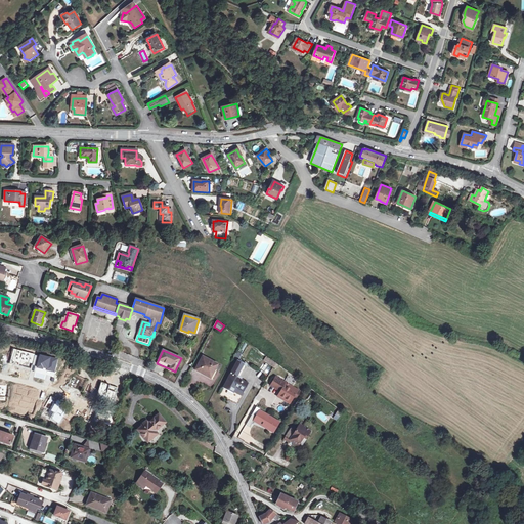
[(197,370),(201,373),(202,372),(212,377),(213,374),(216,368),(218,365),(203,357),(197,370)]
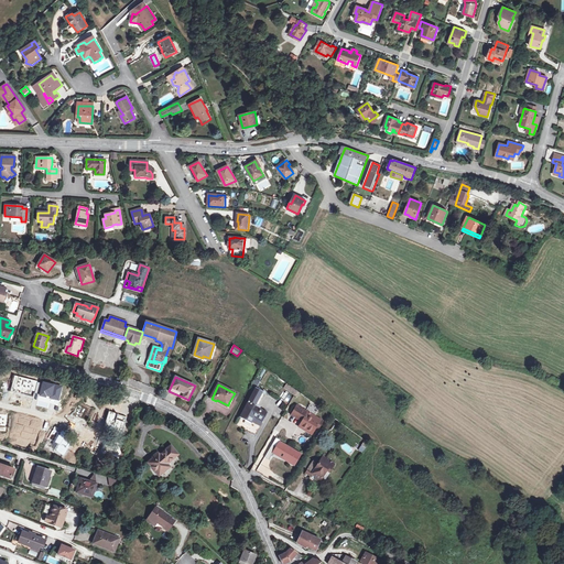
[(284,388),(295,396),(297,391),(288,384),(284,388)]
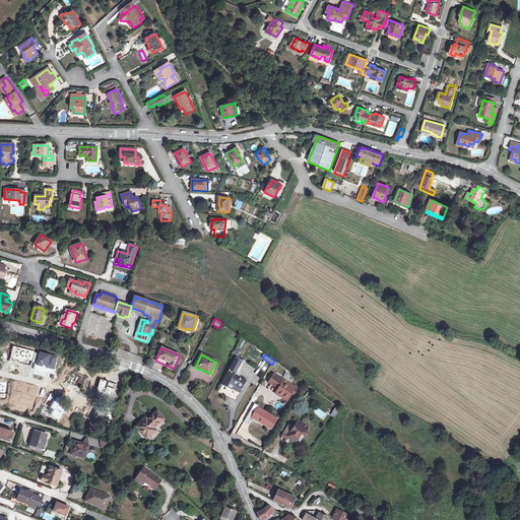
[(240,377),(236,375),(237,373),(243,362),(236,358),(221,385),(233,391),(235,386),(242,390),(247,380),(240,377)]
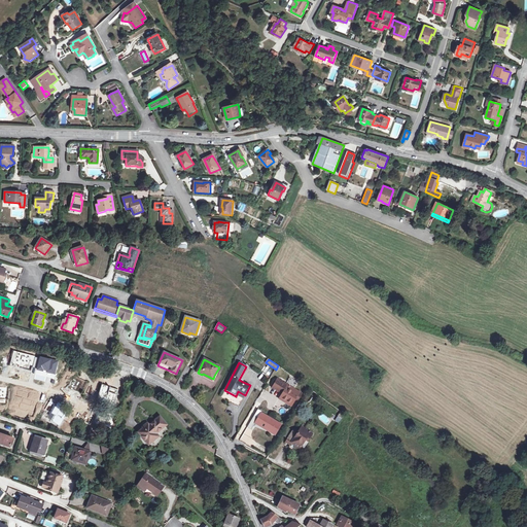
[(50,391),(60,396),(63,391),(75,388),(80,391),(85,381),(78,378),(77,377),(56,383),(55,385),(50,391)]
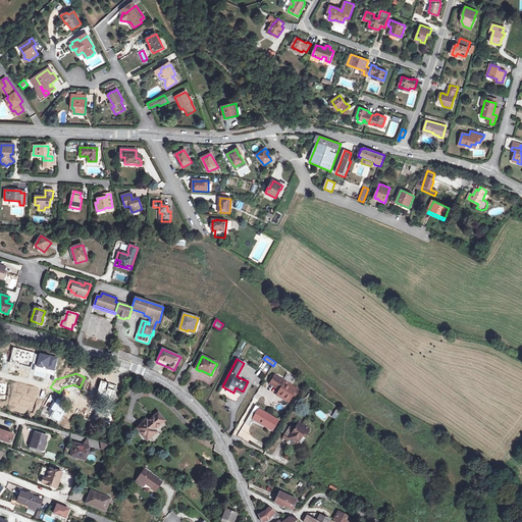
[(277,395),(289,402),(293,396),(295,398),(299,389),(297,388),(285,381),(275,375),(270,383),(277,387),(278,387),(280,389),(277,395)]
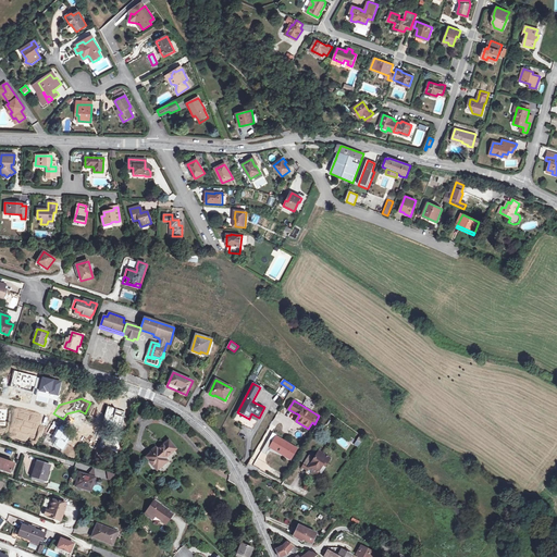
[(273,432),(269,438),(273,442),(276,436),(283,440),(284,438),(273,432)]
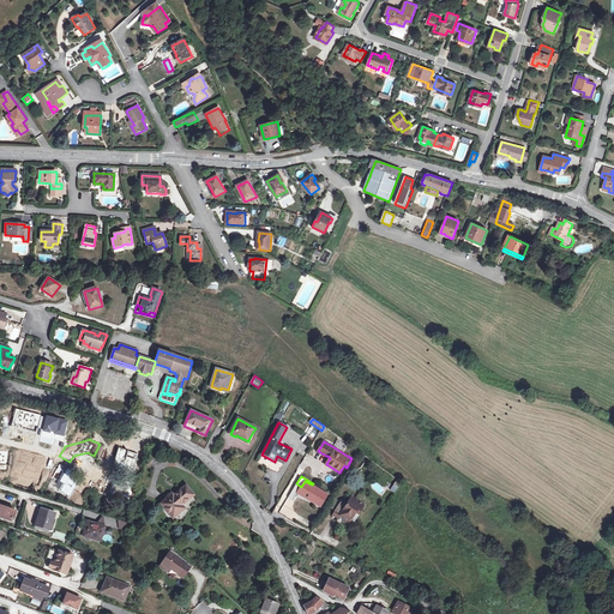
[(296,483),(288,498),(293,500),(299,492),(311,499),(309,500),(320,506),(327,494),(312,485),(305,481),(301,487),(296,483)]
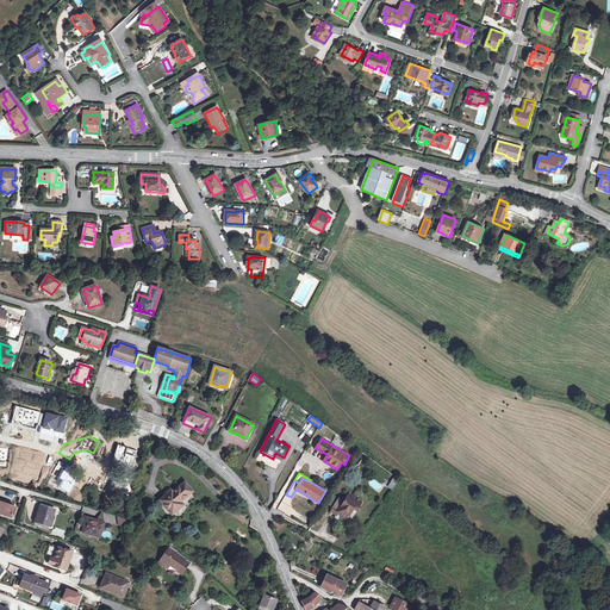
[(160,500),(170,514),(176,509),(178,511),(185,505),(181,502),(193,492),(186,481),(173,492),(168,497),(167,496),(160,500)]
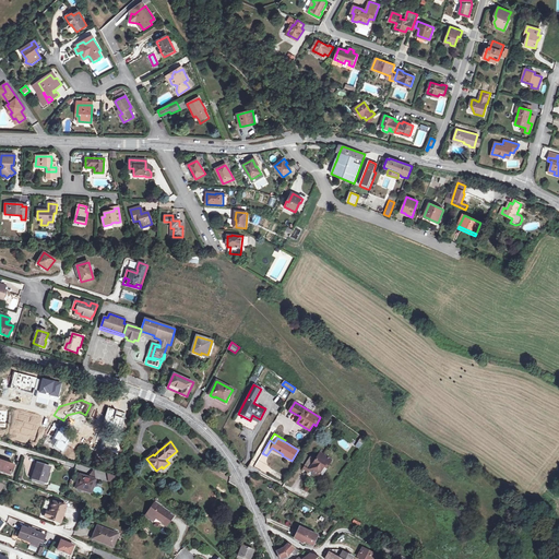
[(308,473),(307,474),(311,476),(312,475),(319,479),(322,475),(320,474),(324,466),(326,468),(331,461),(320,453),(317,459),(312,455),(302,470),(308,473)]
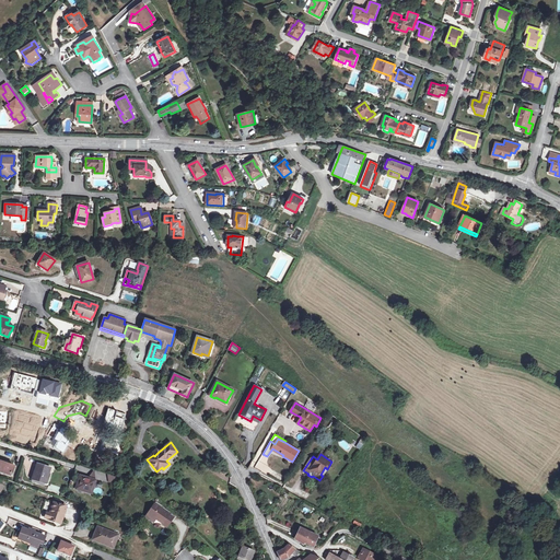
[(0,471),(11,476),(12,473),(13,474),(15,467),(10,465),(10,466),(3,464),(4,461),(0,458),(0,471)]
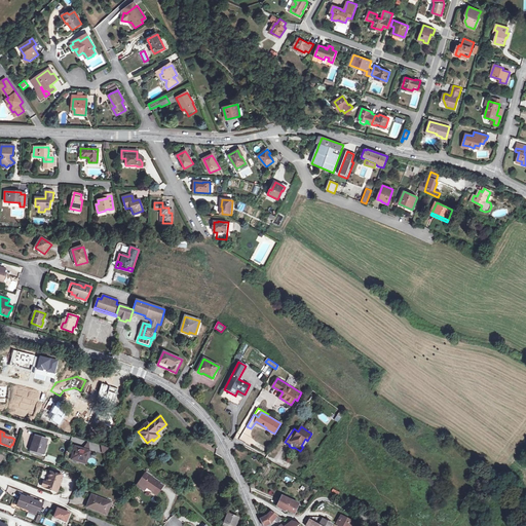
[(42,454),(43,454),(43,452),(45,448),(47,440),(36,436),(31,450),(42,454)]
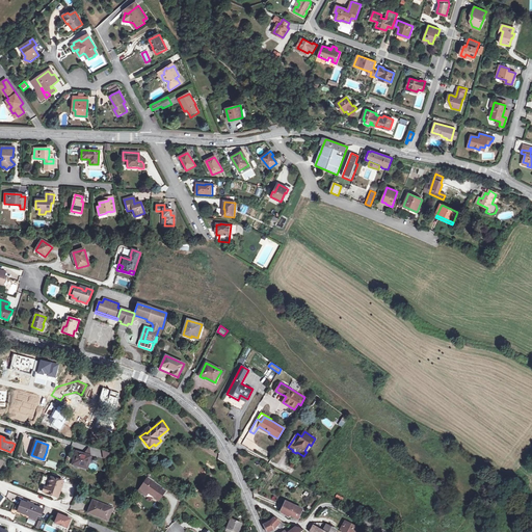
[(73,463),(81,466),(80,467),(87,469),(91,457),(83,454),(76,452),(73,463)]
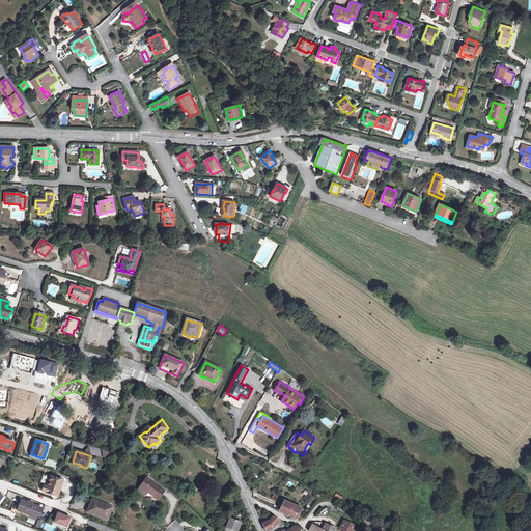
[(64,481),(52,476),(48,486),(46,485),(44,491),(53,495),(54,493),(58,495),(64,481)]
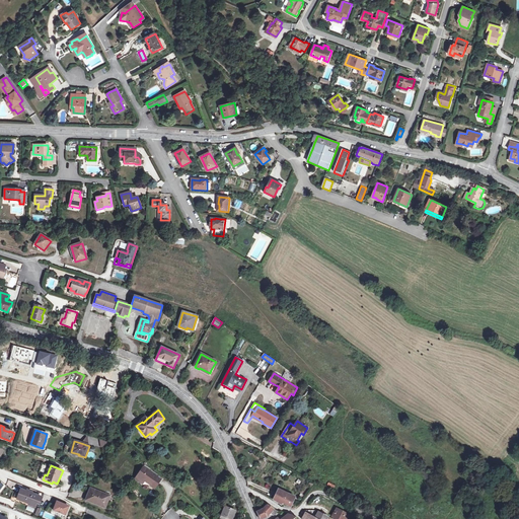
[(135,479),(139,483),(140,482),(141,479),(144,482),(155,489),(161,479),(143,467),(135,479)]
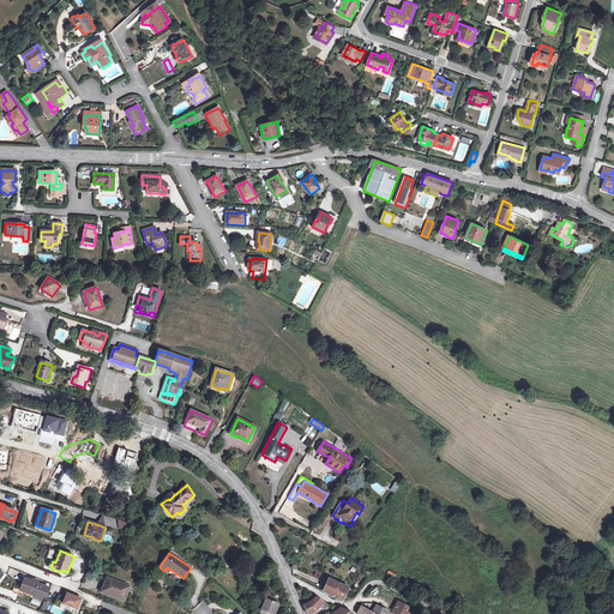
[(125,601),(130,587),(124,584),(122,585),(107,578),(102,591),(125,601)]
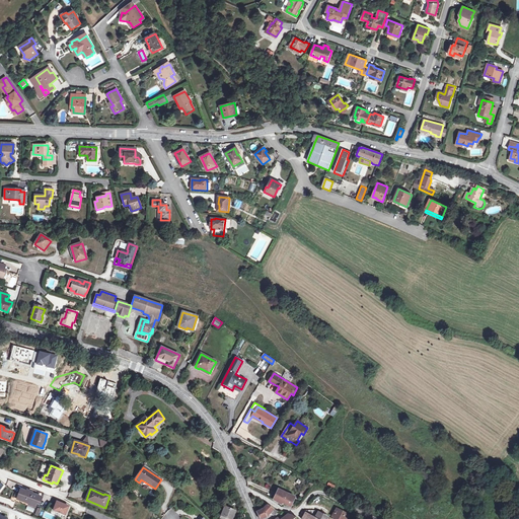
[(21,490),(19,494),(23,496),(21,501),(26,503),(27,503),(28,503),(29,502),(31,503),(30,505),(35,507),(38,502),(41,503),(43,498),(32,494),(32,493),(27,491),(26,492),(21,490)]
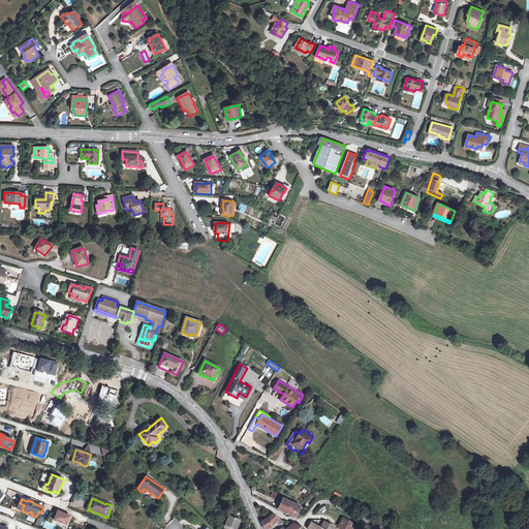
[(286,515),(287,515),(288,510),(297,515),(301,507),(283,499),(278,509),(286,515)]
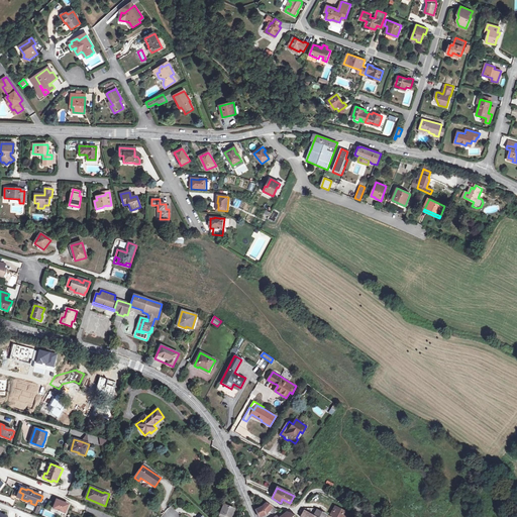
[(19,492),(15,490),(13,496),(21,499),(23,494),(19,492)]
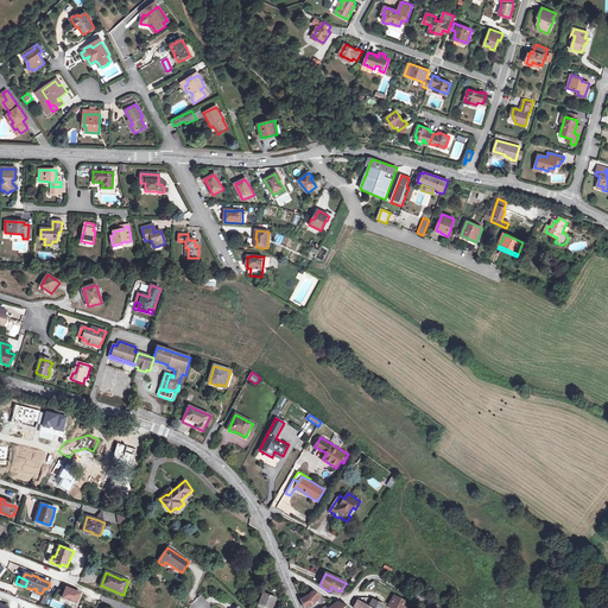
[(67,588),(63,597),(77,603),(81,594),(67,588)]
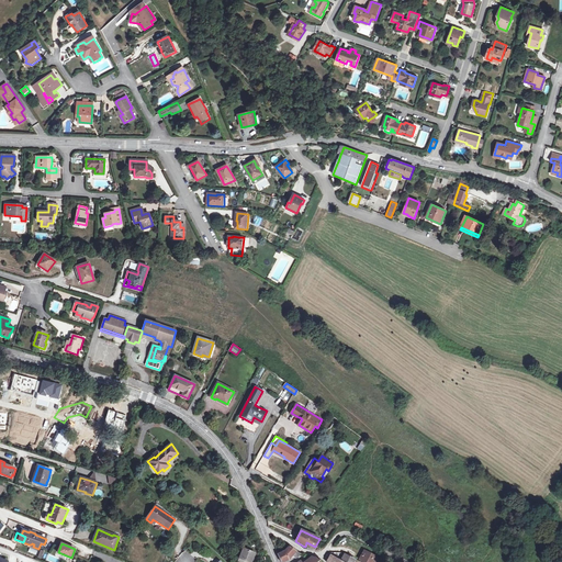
[(285,551),(279,554),(281,561),(283,561),(290,560),(293,555),(296,559),(302,553),(299,552),(290,547),(285,551)]
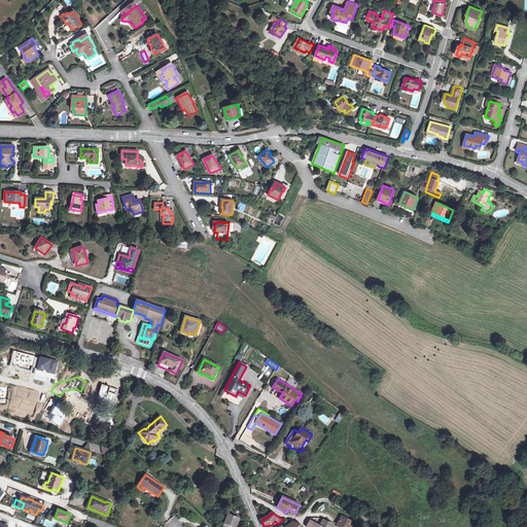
[(34,523),(42,526),(46,517),(38,514),(34,523)]
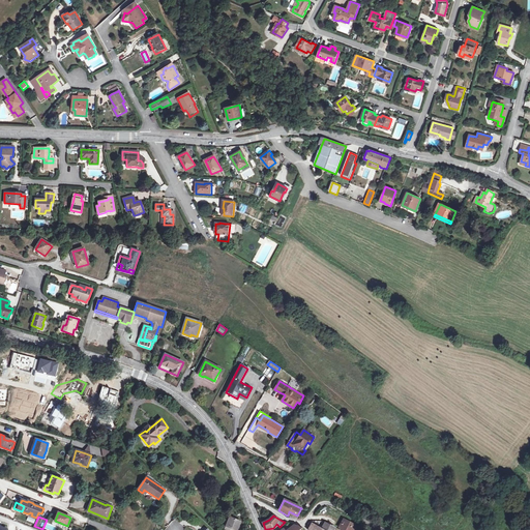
[(237,529),(240,522),(230,518),(224,529),(237,529)]
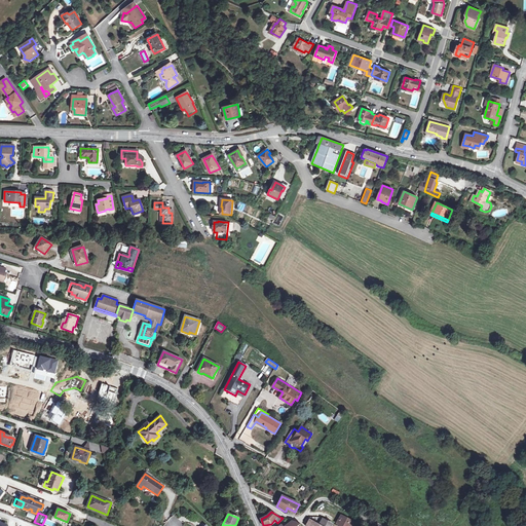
[(353,525),(355,524),(347,519),(346,520),(341,517),(337,523),(341,525),(353,525)]
